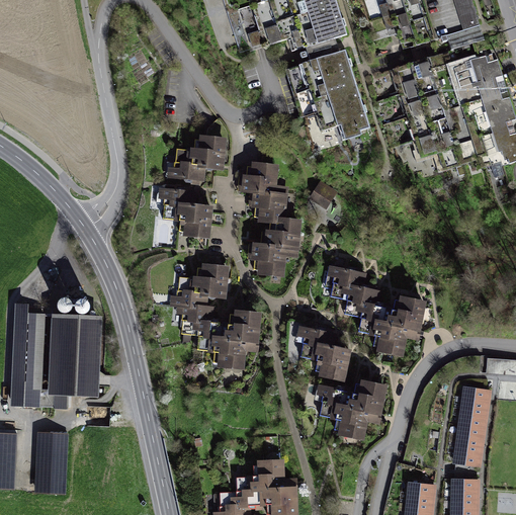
[(222,0),(238,49),(289,33),(293,47),(344,30),(335,0),(222,0)]
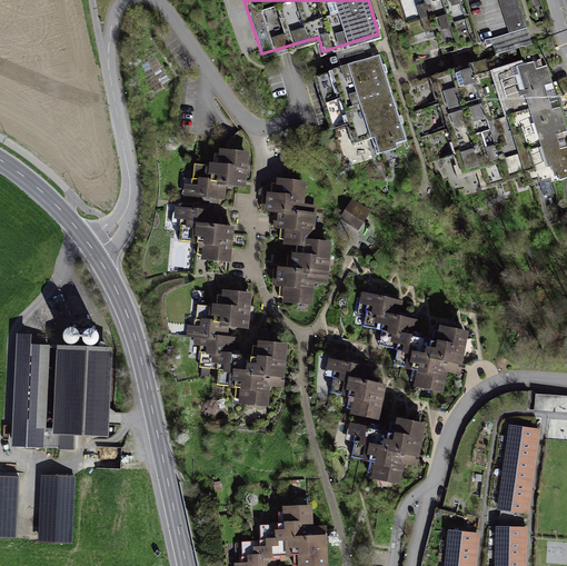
[(481,57),(530,40),(517,0),(414,0),(425,29),(439,23),(448,48),(476,39),(481,57)]
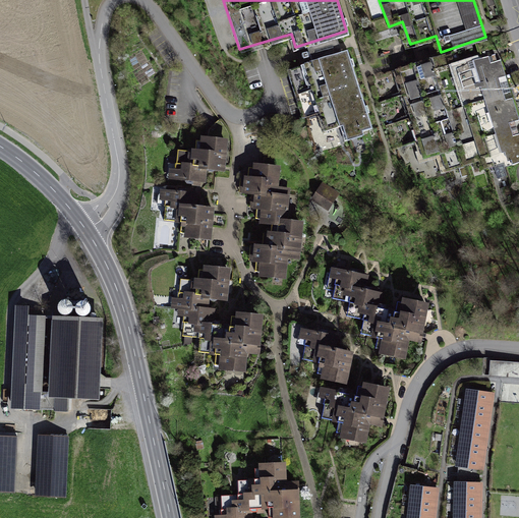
[(455,58),(453,51),(392,69),(417,158),(433,153),(438,168),(477,156),(482,171),(518,159),(518,132),(515,133),(512,121),(518,119),(518,115),(513,97),(505,99),(499,77),(507,75),(501,57),(489,61),(486,49),(455,58)]
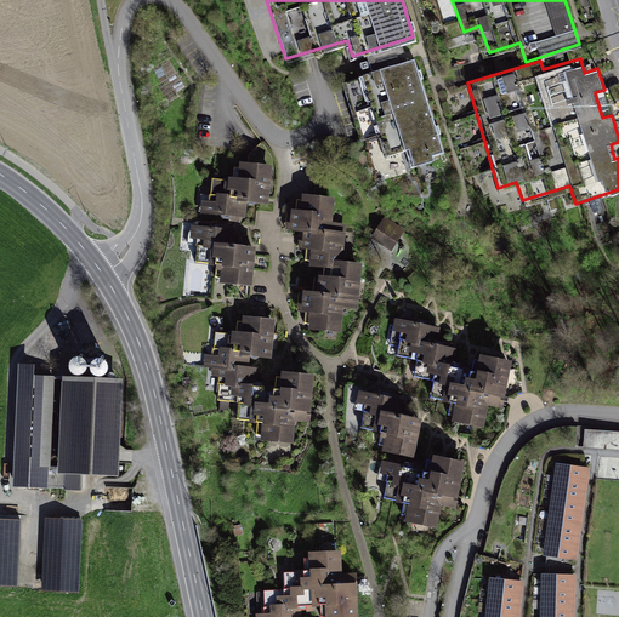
[(412,64),(352,83),(375,159),(402,150),(407,167),(441,158),(412,64)]
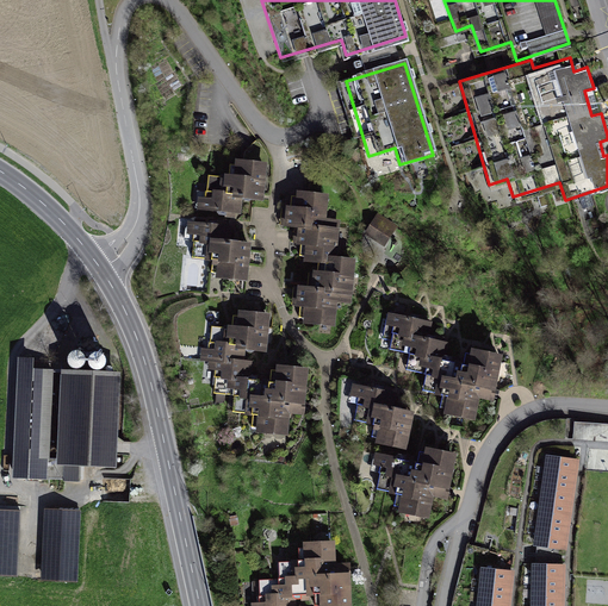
[(197,187),(196,208),(236,212),(236,198),(265,200),(268,162),(239,160),(237,174),(204,172),(203,187),(197,187)]
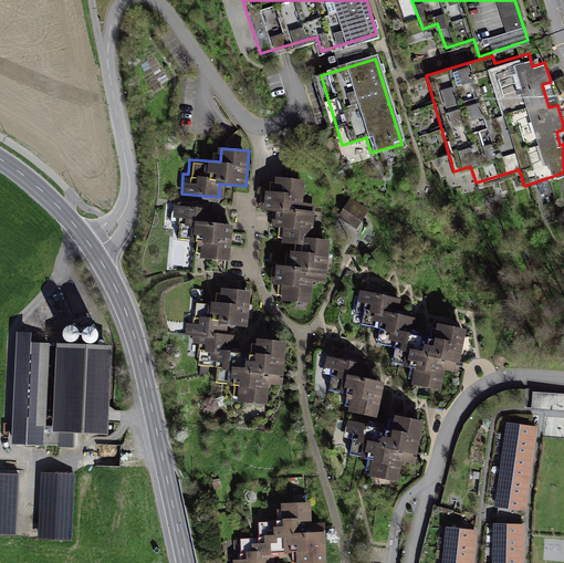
[(273,190),(264,189),(262,210),(275,212),(274,226),(282,227),(281,239),(293,240),(291,267),(277,266),(274,283),(284,284),(283,296),(307,299),(309,282),(319,283),(323,241),(309,240),(312,206),(302,205),(305,180),(274,177),(273,190)]
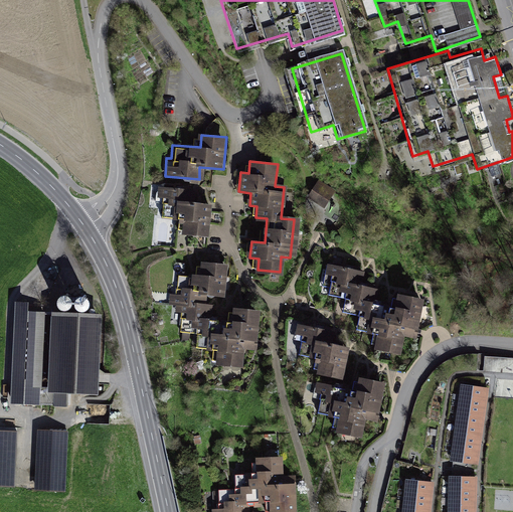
[(329,193),(315,184),(307,195),(322,204),(329,193)]
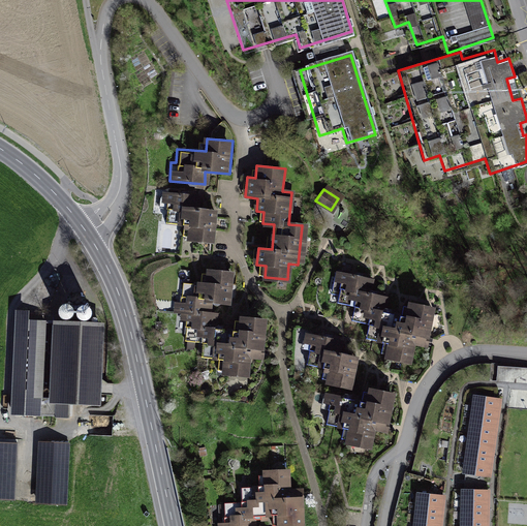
[(197,196),(161,192),(160,207),(167,207),(165,221),(189,223),(188,238),(213,241),(217,209),(196,207),(197,196)]
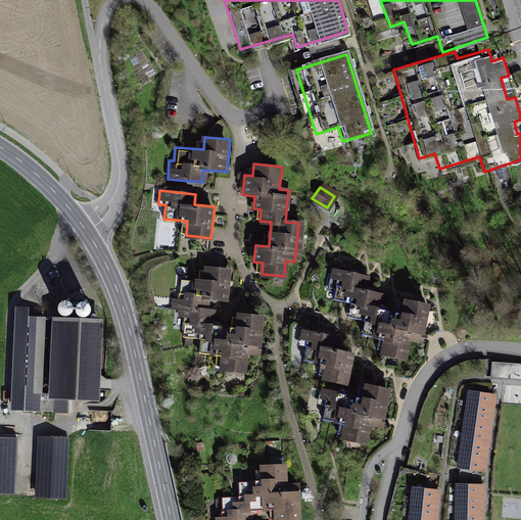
[(368,276),(327,266),(322,284),(341,288),(338,298),(354,302),(351,314),(367,317),(363,332),(380,336),(377,350),(404,357),(408,338),(421,341),(429,303),(404,298),(400,311),(378,305),(381,293),(365,289),(368,276)]
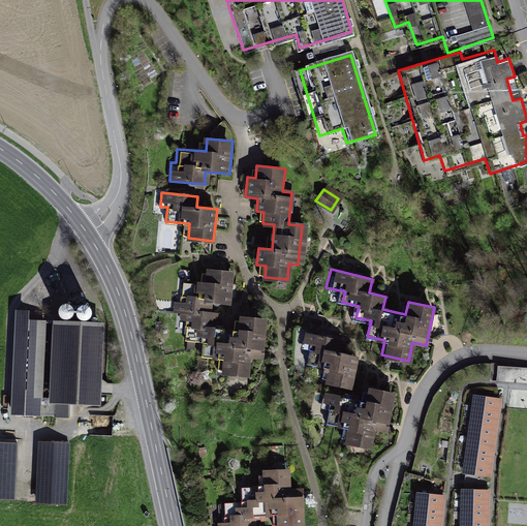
[(181,302),(173,302),(172,314),(182,315),(181,331),(194,332),(199,353),(213,354),(223,356),(221,374),(246,376),(247,359),(260,360),(265,319),(244,318),(244,323),(231,322),(230,334),(208,332),(211,301),(226,302),(228,273),(212,272),(211,285),(183,283),(181,302)]
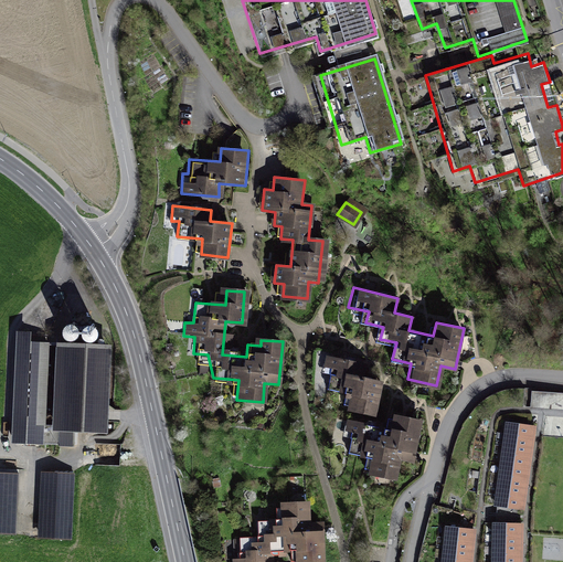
[(34,332),(18,331),(13,442),(43,443),(46,343),(34,342),(34,332)]
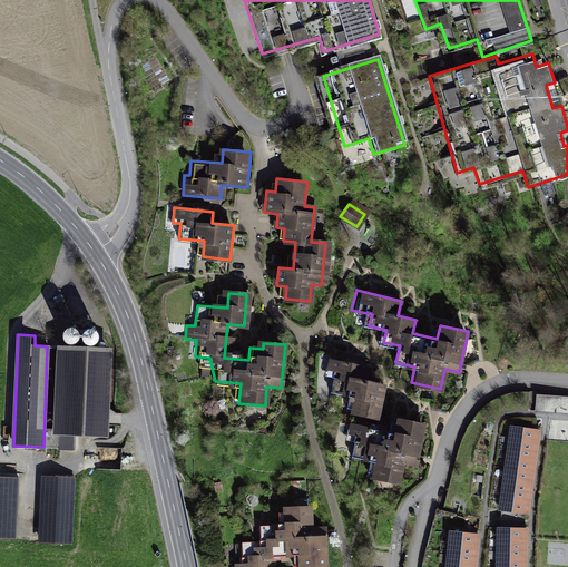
[(114,348),(61,345),(58,434),(109,437),(114,348)]
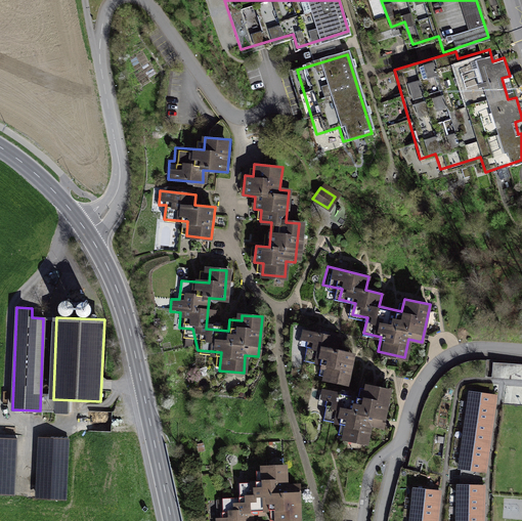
[(337,336),(300,328),(296,344),(309,346),(306,359),(319,362),(318,367),(325,368),(323,378),(345,382),(351,354),(334,350),(337,336)]
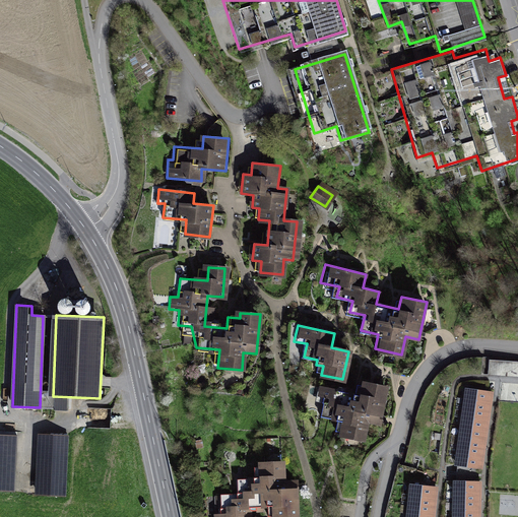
[(341,390),(319,386),(317,397),(323,398),(319,417),(341,422),(339,436),(365,440),(368,423),(380,426),(387,387),(367,383),(364,399),(353,397),(352,405),(339,402),(341,390)]
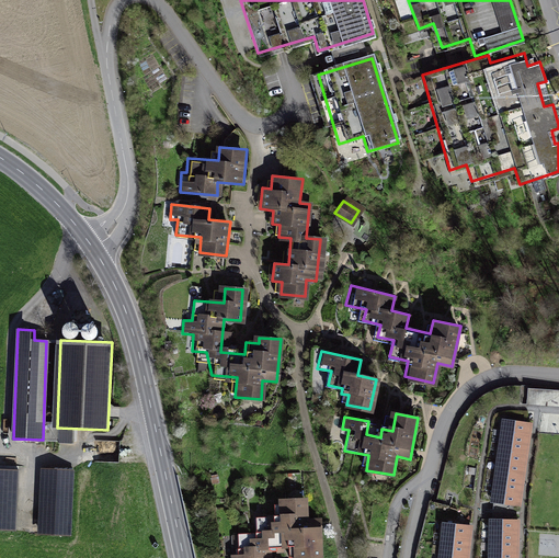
[(529,421),(503,417),(490,499),(516,503),(529,421)]
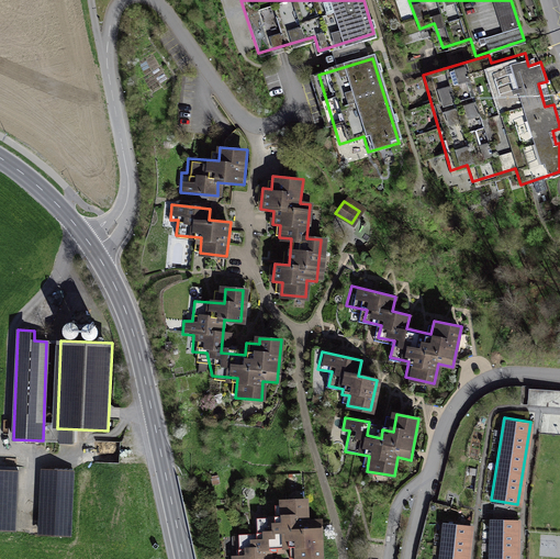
[(70,469),(41,468),(37,535),(68,537),(70,469)]
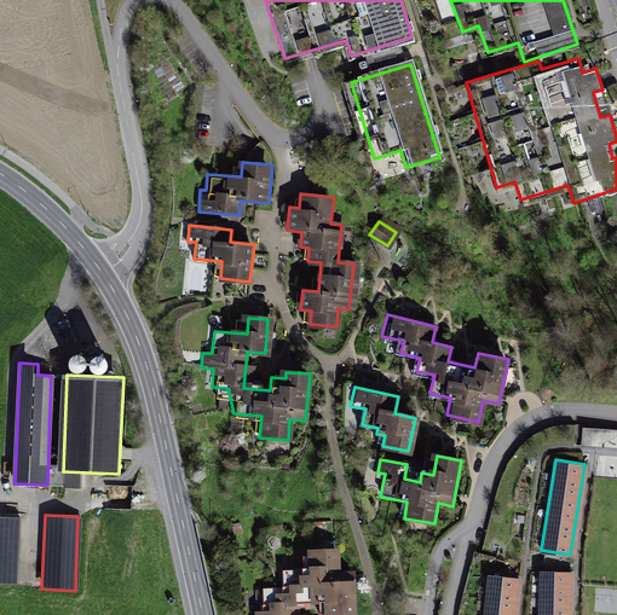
[(19,517),(0,516),(0,581),(16,582),(19,517)]
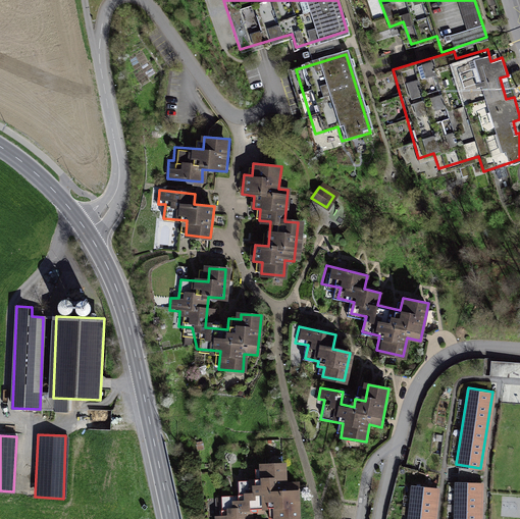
[(221,513),(215,514),(215,518),(251,518),(251,514),(270,512),(270,518),(301,518),(299,478),(288,479),(287,458),(258,460),(259,466),(252,467),(253,477),(236,478),(237,495),(220,496),(221,513)]
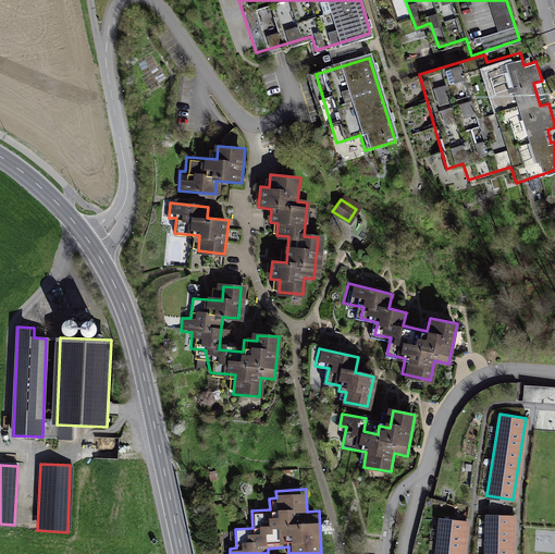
[(509,553),(512,516),(485,516),(483,553),(509,553)]
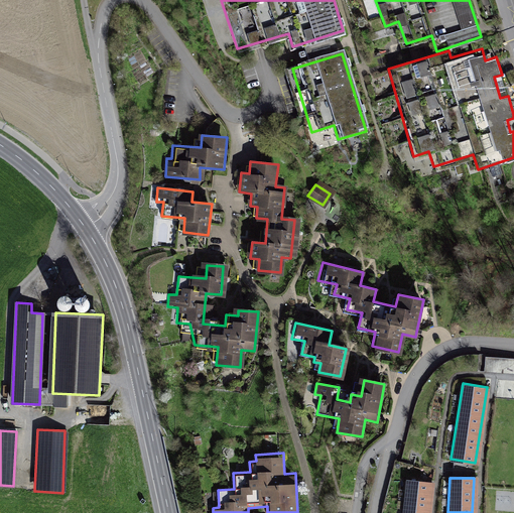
[(425,512),(429,482),(406,480),(402,512),(425,512)]
